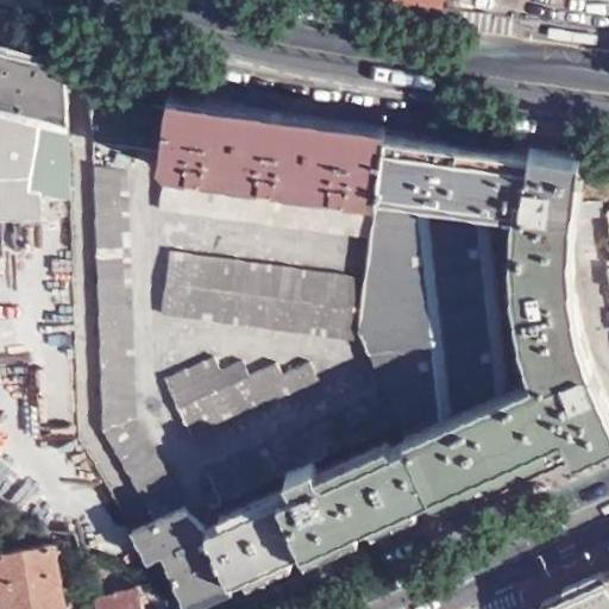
[(42,189),(71,193),(67,62),(0,45),(0,219),(43,217),(42,189)]
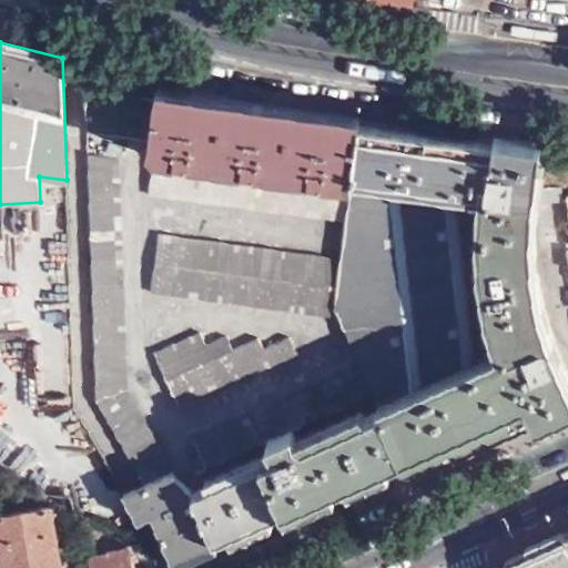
[(85,82),(88,129),(137,135),(150,139),(156,93),(141,91),(85,82)]
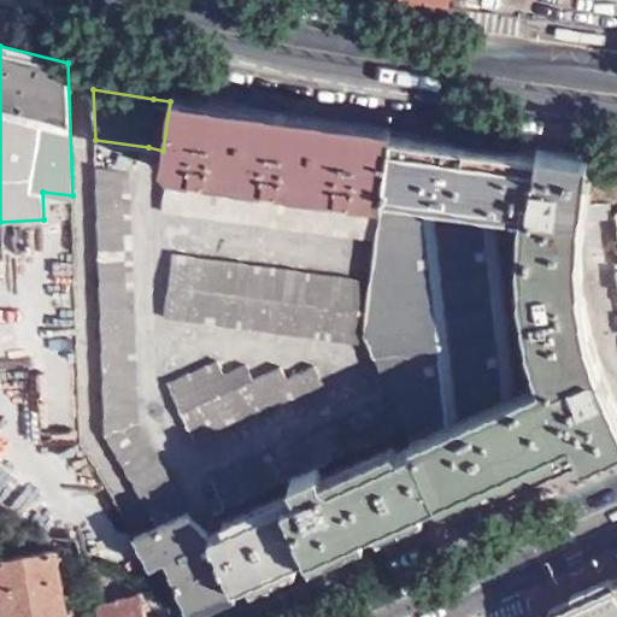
[(380,209),(391,124),(297,109),(264,104),(171,90),(170,101),(163,151),(160,163),(165,181),(380,209)]
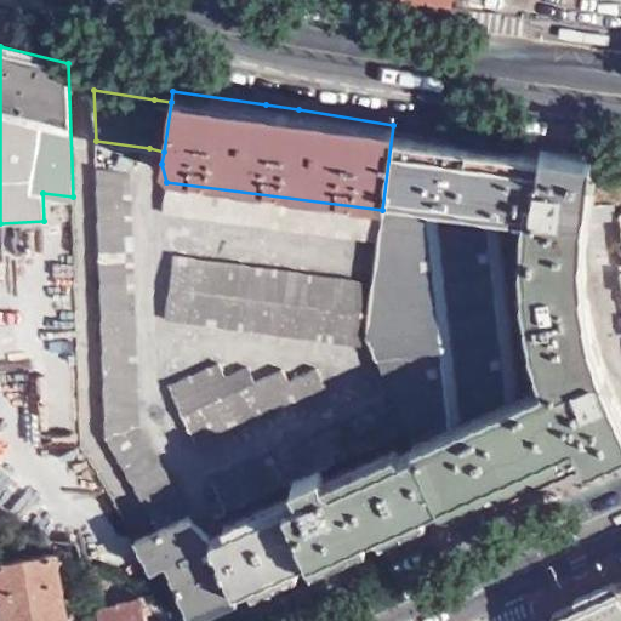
[(540,148),(393,125),(382,210),(529,229),(528,275),(531,322),(546,393),(415,448),(432,486),(448,524),(585,467),(597,495),(620,485),(620,484),(620,409),(607,371),(590,311),(587,286),(585,256),(587,223),(588,208),(596,155),(574,153),(540,148)]
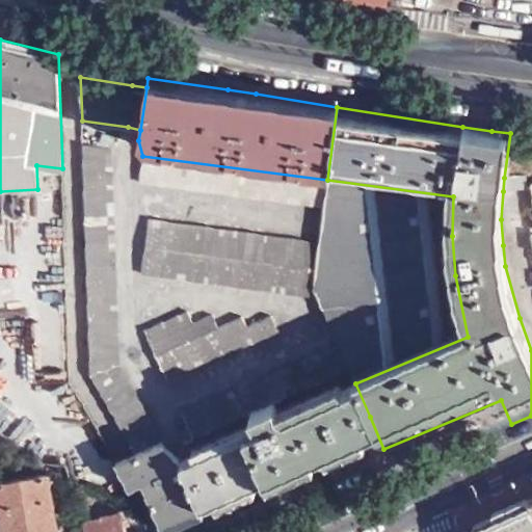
[(95,384),(132,454),(159,442),(118,368),(110,148),(83,143),(91,375),(95,384)]
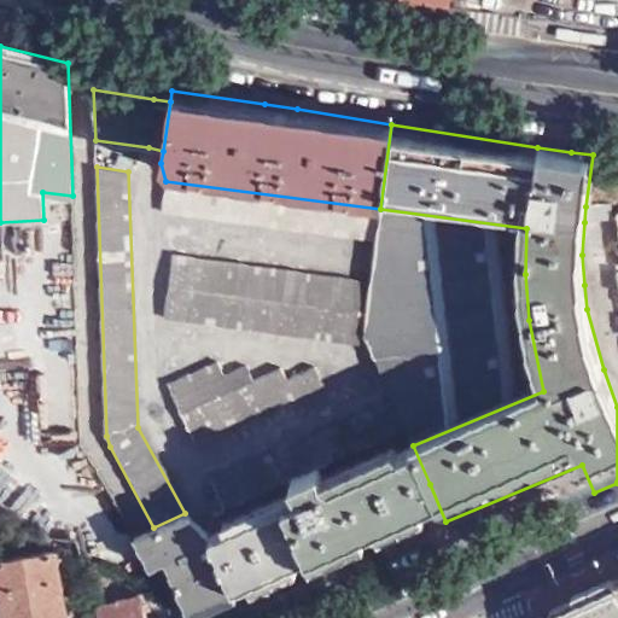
[(375,239),(380,209),(165,181),(163,213),(375,239)]
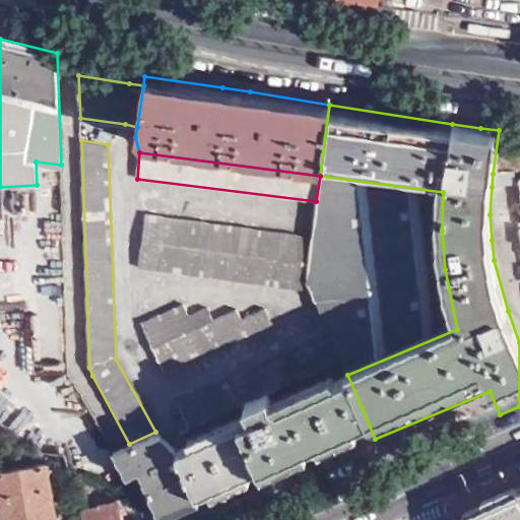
[(493,174),(492,187),(516,183),(514,170),(493,174)]
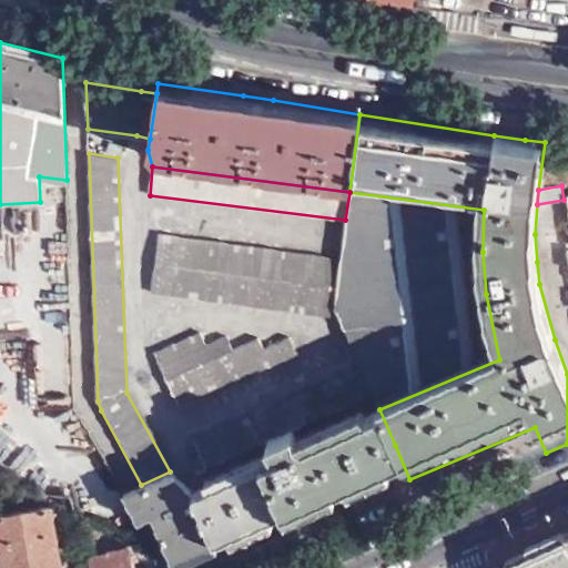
[(484,210),(350,192),(345,220),(340,257),(333,305),(336,316),(359,367),(379,409),(499,359),(486,294),(483,252),(484,210)]
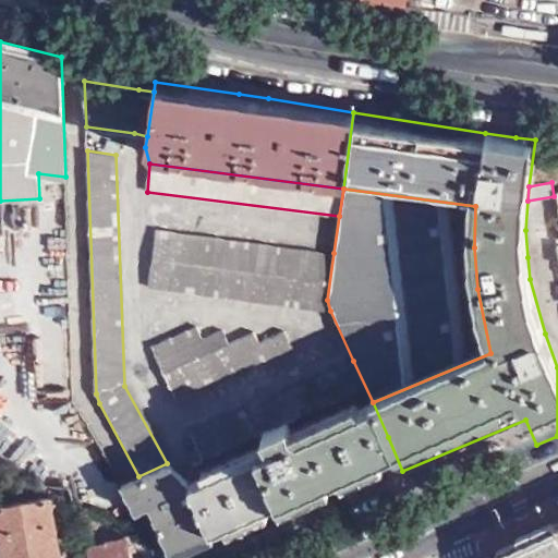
[(327,300),(334,253),(157,229),(150,287),(330,311),(327,300)]
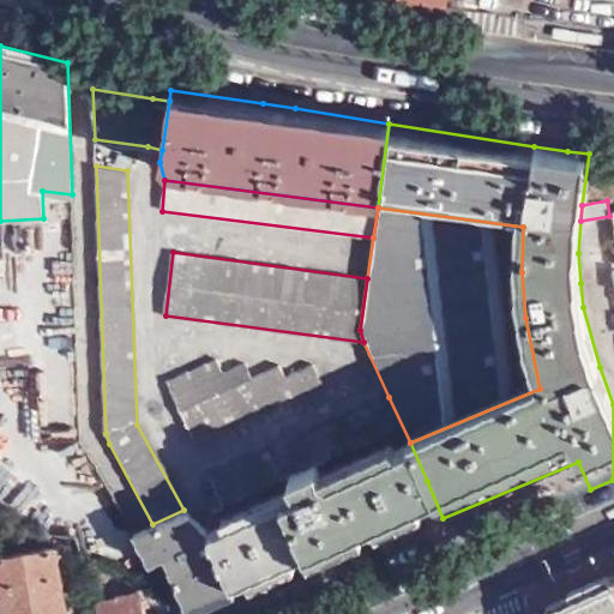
[(215,360),(164,381),(191,439),(320,380),(312,363),(284,375),(278,362),(248,377),(242,365),(222,373),(215,360)]
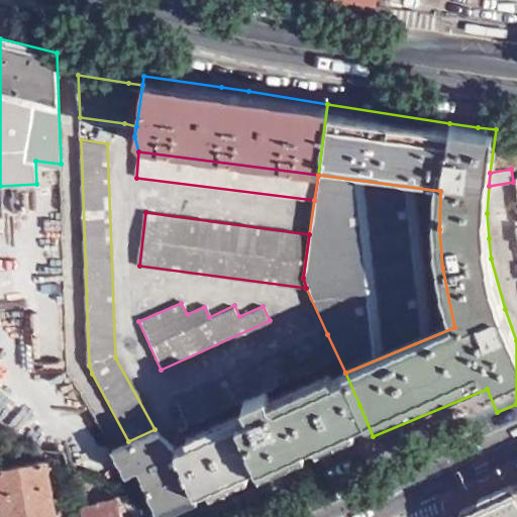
[(191,435),(345,373),(327,334),(176,402),(191,435)]
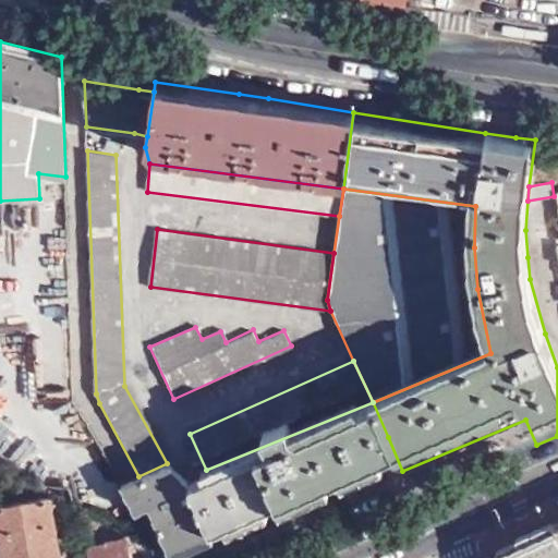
[(193,489),(219,550),(310,511),(402,471),(388,437),(373,402),(206,470),(196,477),(193,489)]
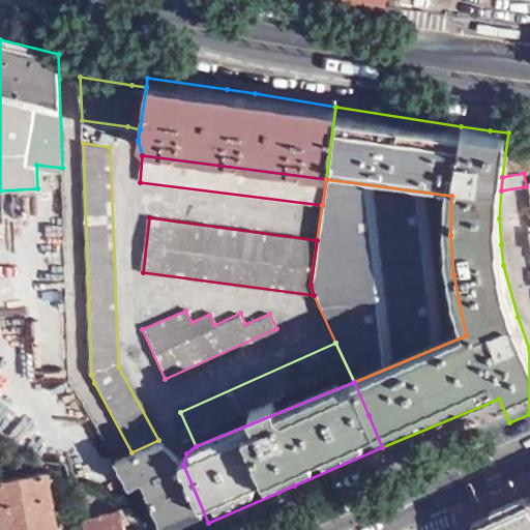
[(0,428),(2,430),(15,410),(0,399),(0,428)]
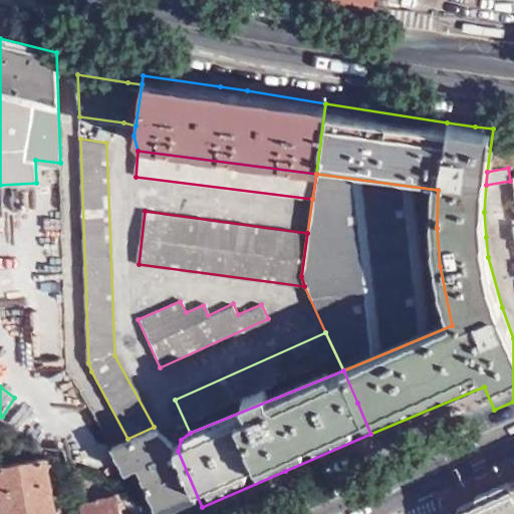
[(127,439),(138,467),(157,513),(184,513),(202,507),(178,451),(157,426),(154,427),(127,439)]
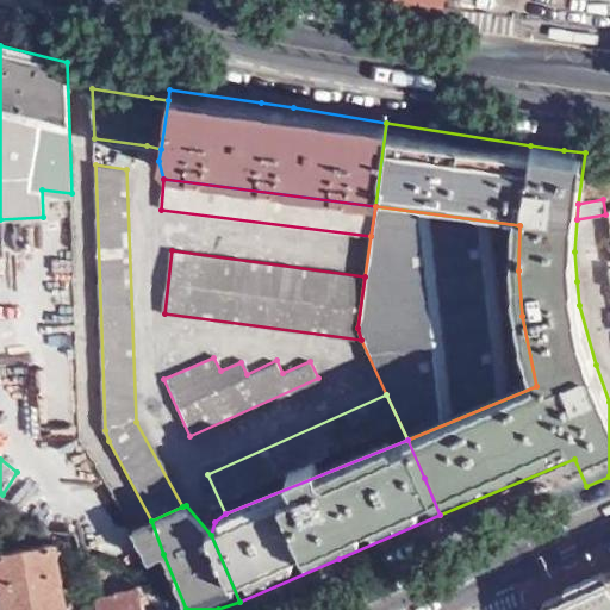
[(147,553),(149,560),(156,558),(163,554),(151,521),(141,526),(132,529),(147,553)]
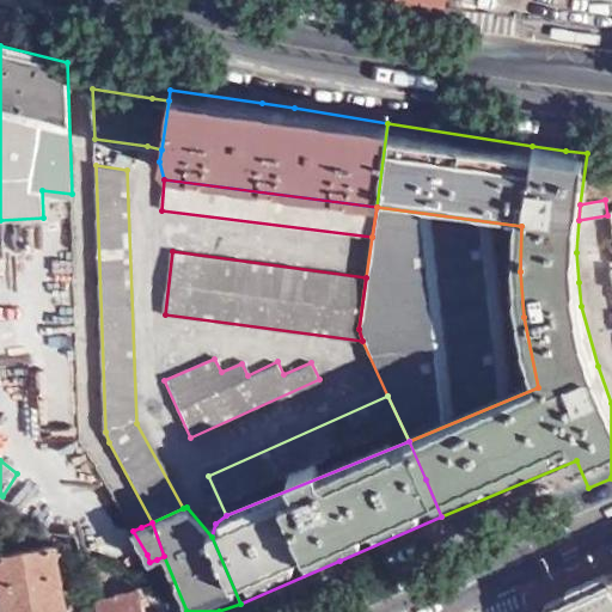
[(67,611),(56,543),(0,550),(0,567),(6,611),(67,611)]
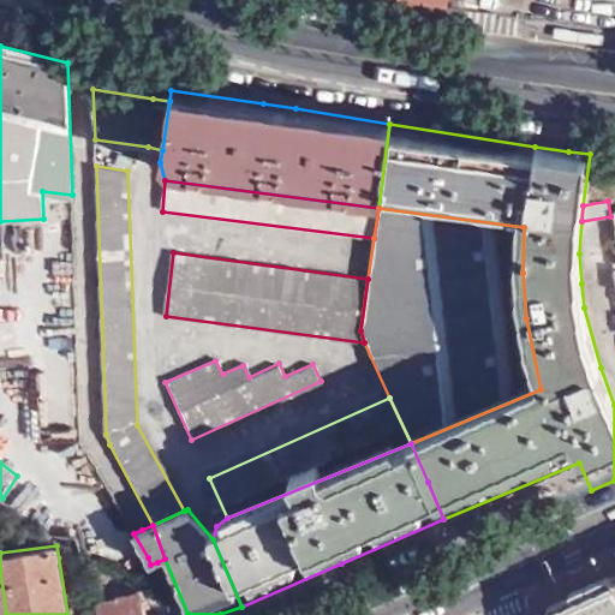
[(614,614),(614,568),(536,604),(538,614),(614,614)]
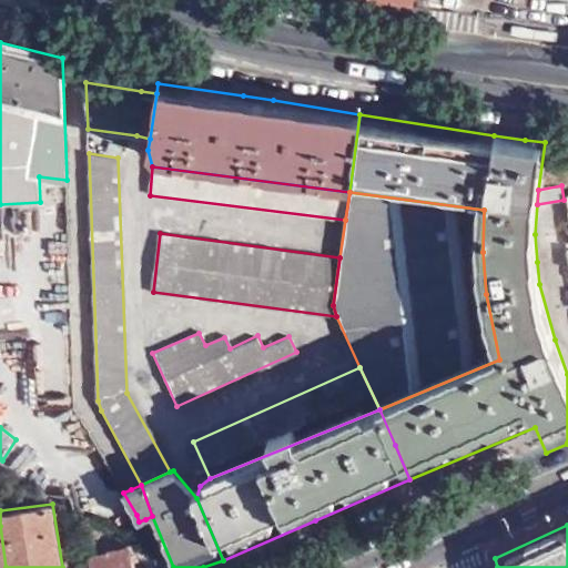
[(134,567),(129,545),(91,554),(94,567),(134,567)]
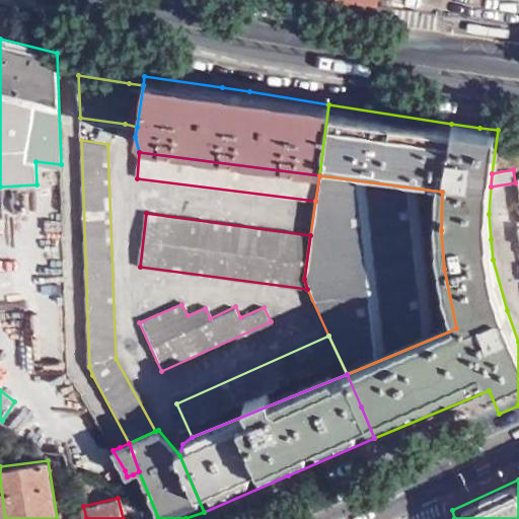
[(86,518),(83,506),(72,509),(74,518),(86,518)]
